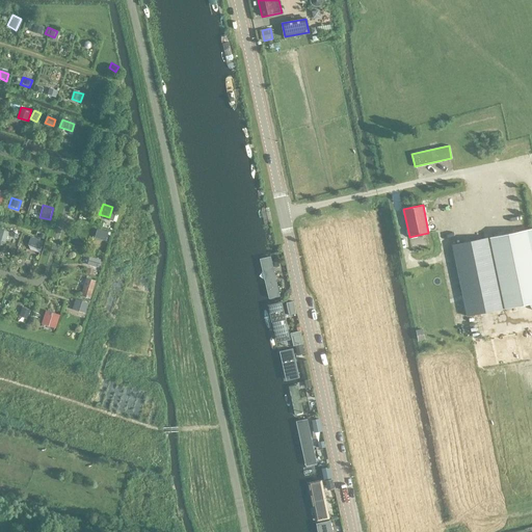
[(104,234),(90,229),(88,236),(102,240),(104,234)]
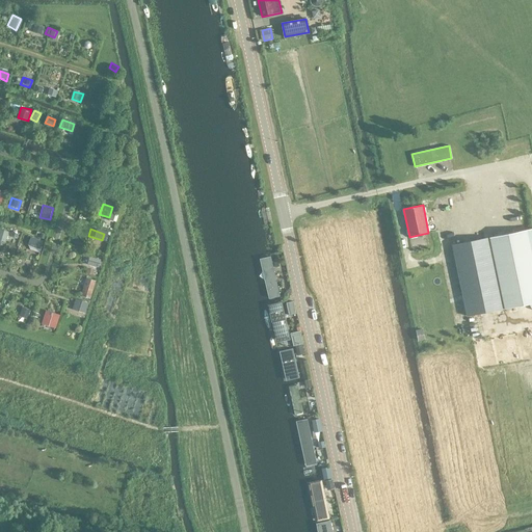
[(531,255),(527,230),(489,237),(504,309),(531,302),(531,255)]
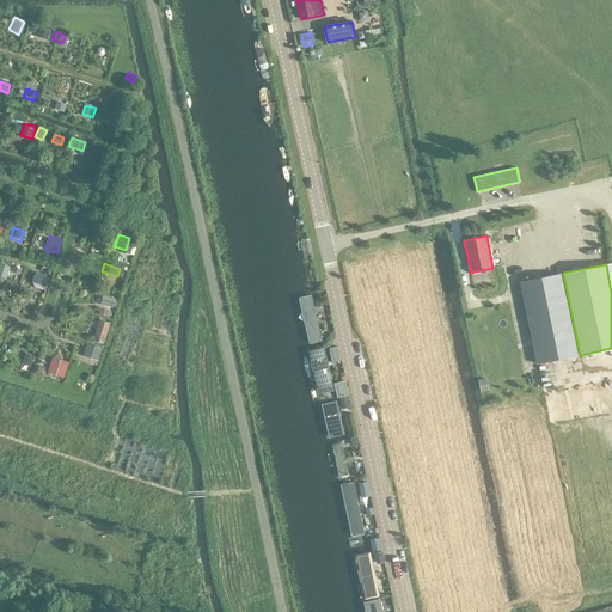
[(42,283),(46,275),(25,268),(23,276),(42,283)]
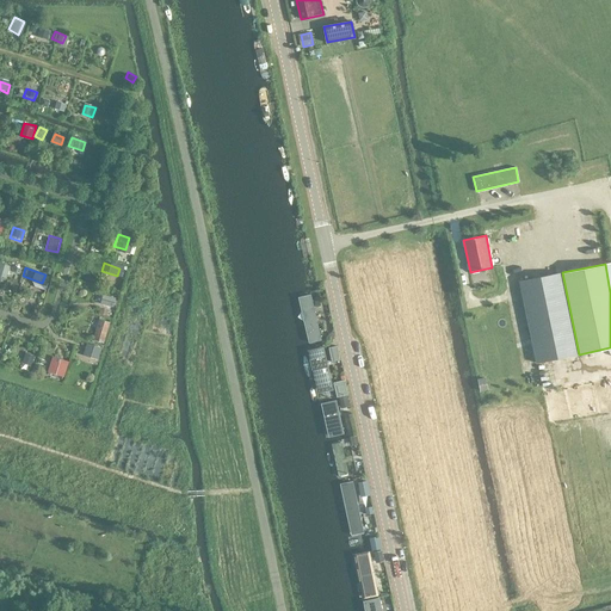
[(536,363),(579,355),(562,272),(519,282),(536,363)]
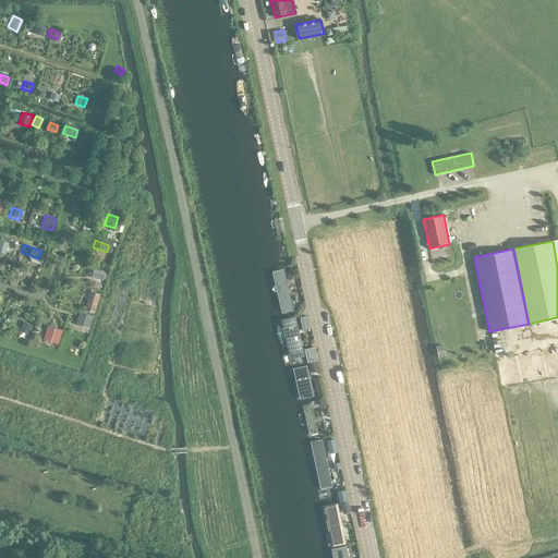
[(91,266),(87,274),(99,278),(101,271),(91,266)]
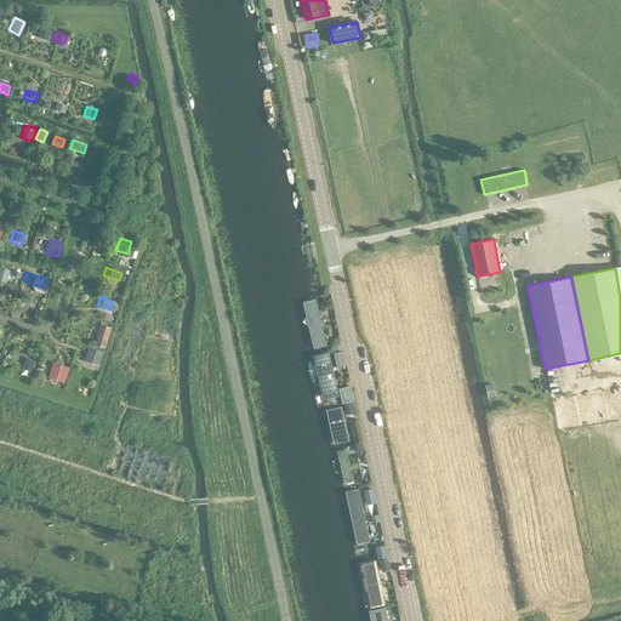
[(306,352),(332,347),(323,297),(296,303),(306,352)]
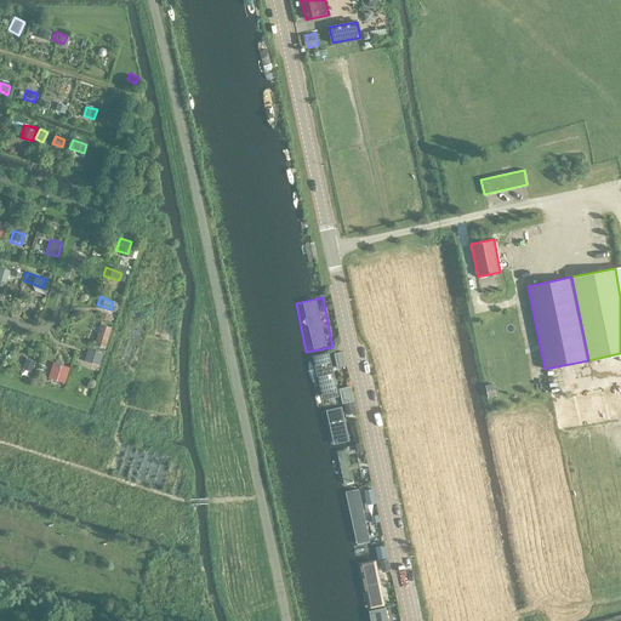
[(106,324),(92,320),(90,329),(103,332),(106,324)]
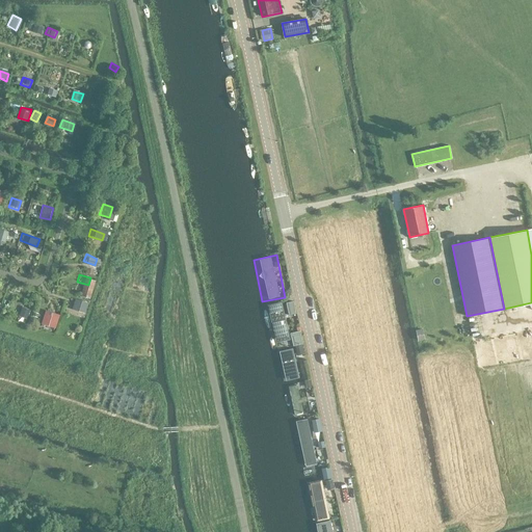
[(272,345),(292,341),(285,297),(262,301),(272,345)]
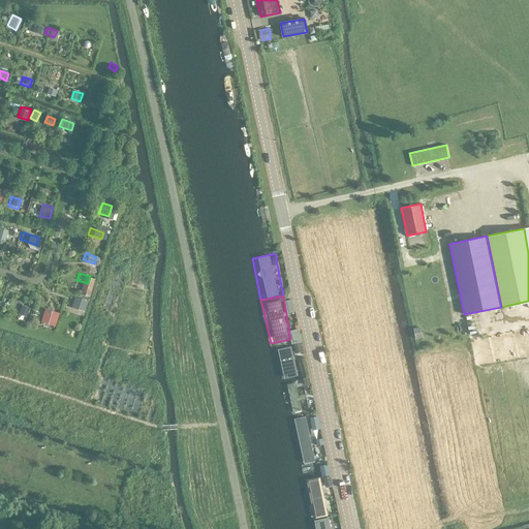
[(81,309),(84,302),(73,297),(70,304),(81,309)]
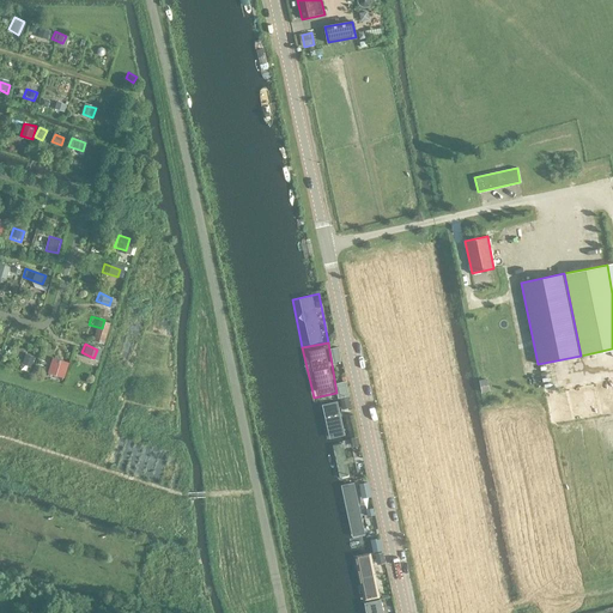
[(31,359),(19,353),(16,360),(28,366),(31,359)]
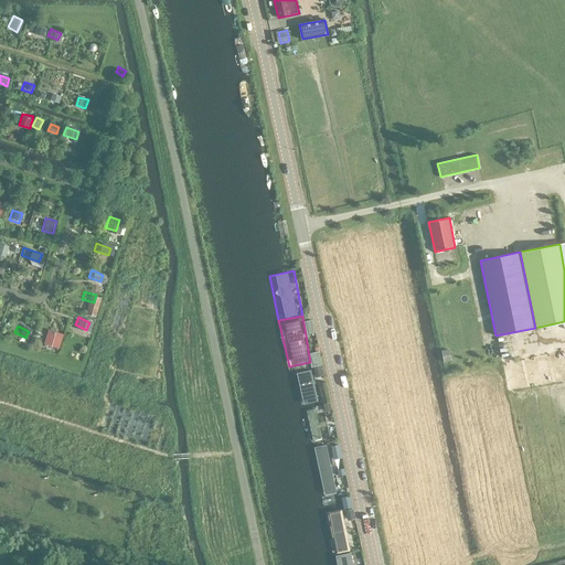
[(57,336),(44,331),(42,339),(54,343),(57,336)]
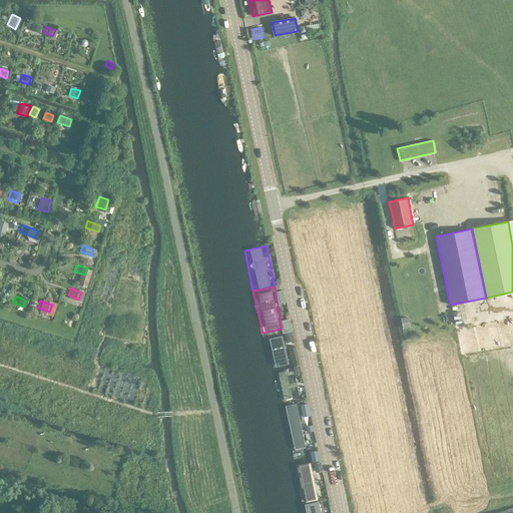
[(403,330),(410,329),(408,318),(401,319),(403,330)]
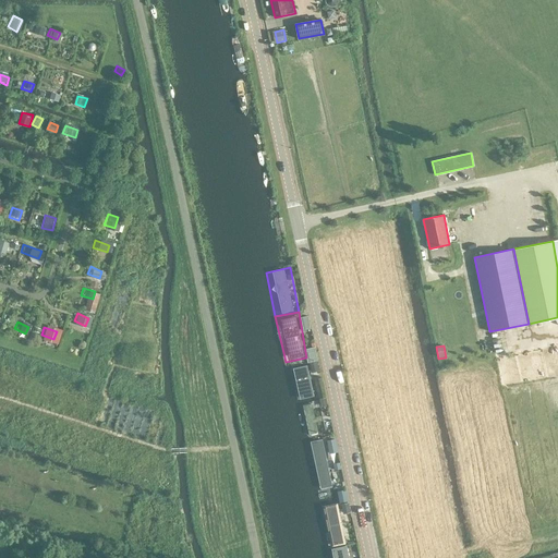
[(295,401),(317,396),(310,361),(287,366),(295,401)]
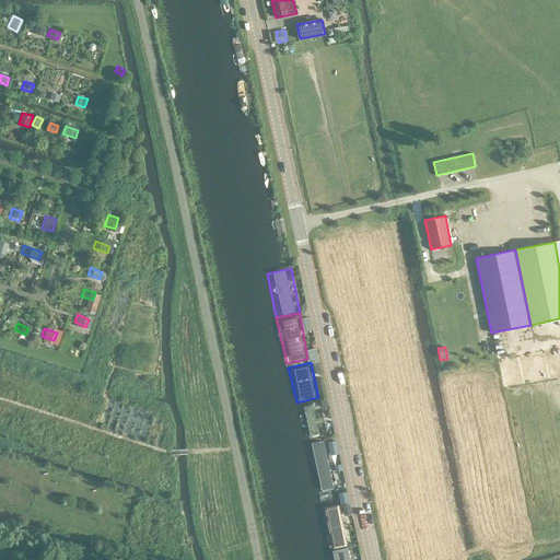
[(307,439),(327,434),(319,399),(299,404),(307,439)]
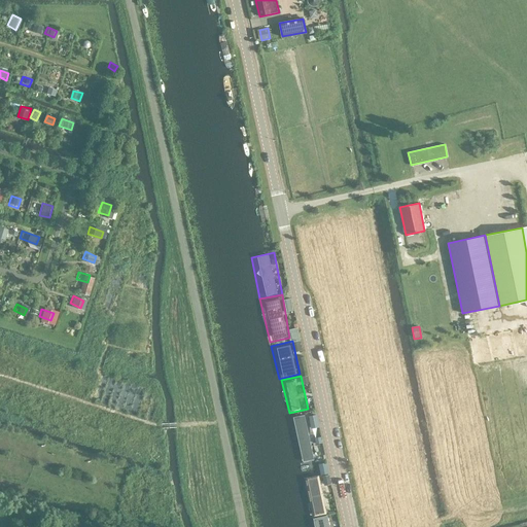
[(300,473),(321,469),(308,411),(286,416),(300,473)]
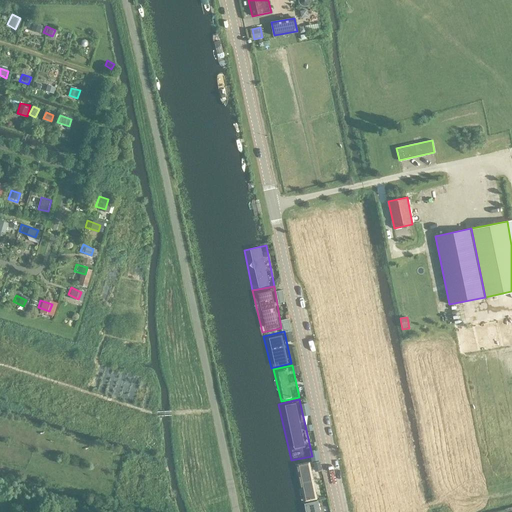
[(301,501),(321,497),(313,459),(294,462),(301,501)]
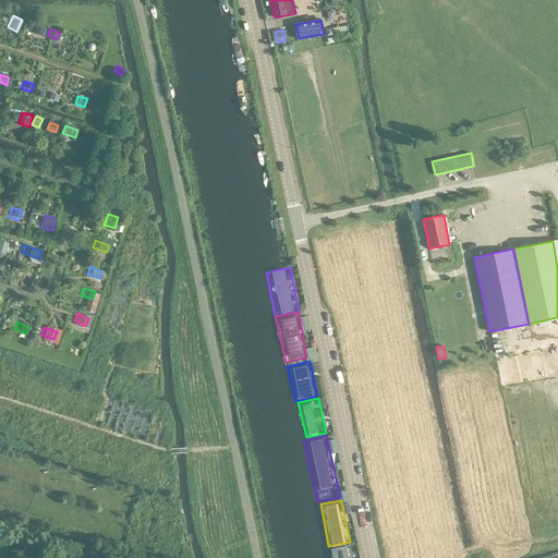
[(330,557),(352,557),(350,543),(329,547),(330,557)]
